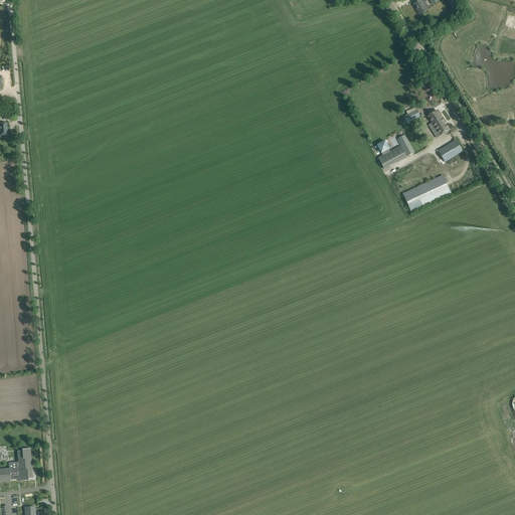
[(420,15),(424,12),(427,10),(422,4),(428,0),(430,0),(433,4),(439,0),(438,0),(420,0),(413,4),(416,10),(417,9),(418,11),(417,11),(420,15)]
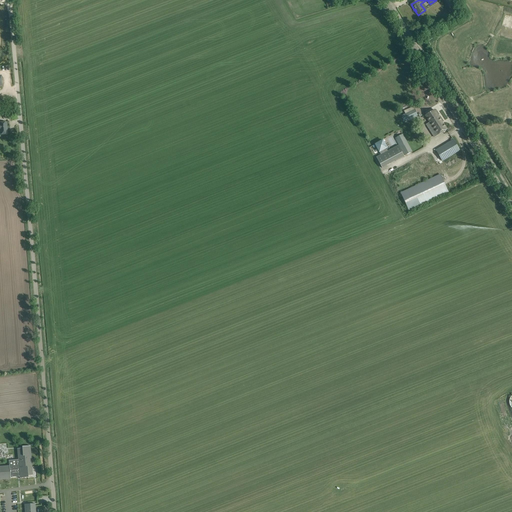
[(404,121),(417,115),(415,109),(401,116),(404,121)]
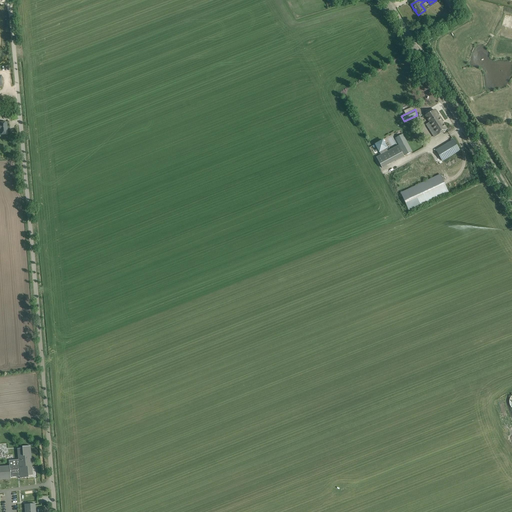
[(434,137),(447,129),(434,110),(425,115),(430,122),(426,124),(434,137)]
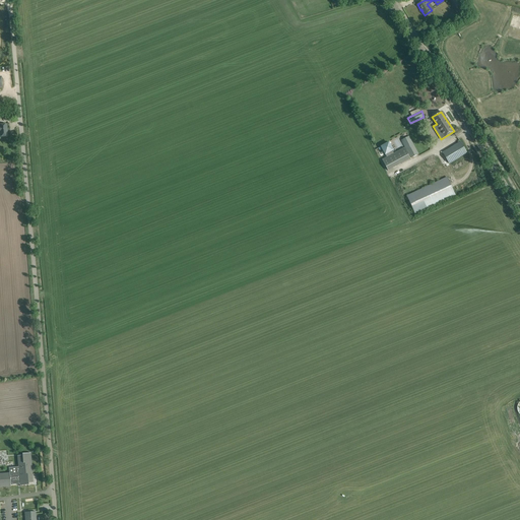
[(440,139),(432,126),(434,124),(431,126),(432,127),(429,129),(436,142),(440,139)]
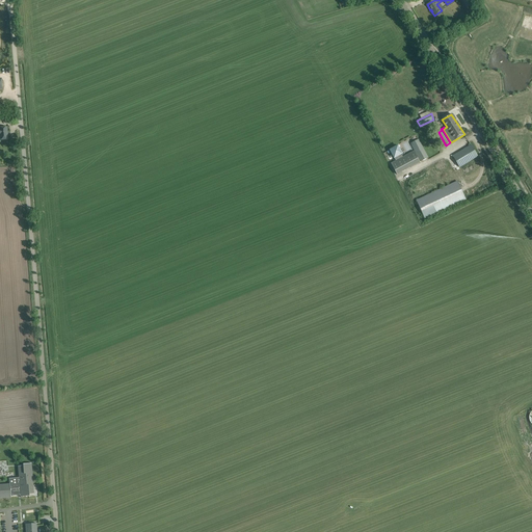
[(420,161),(428,157),(418,139),(410,142),(420,161)]
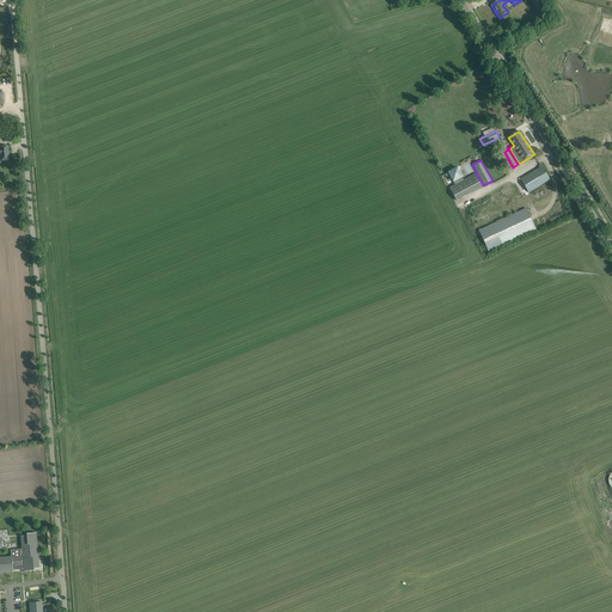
[(458,167),(448,172),(454,183),(463,177),(458,167)]
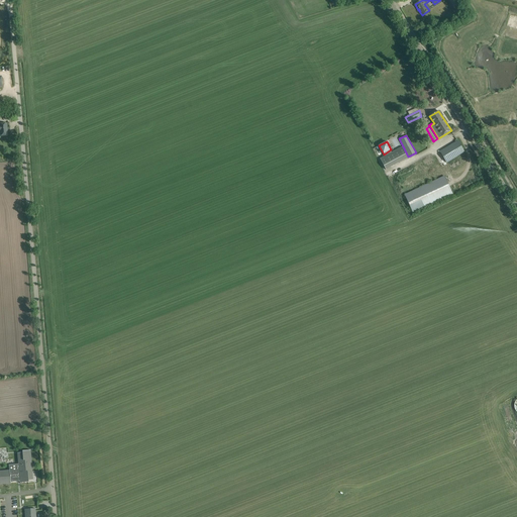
[(446,163),(464,151),(457,141),(440,151),(446,163)]
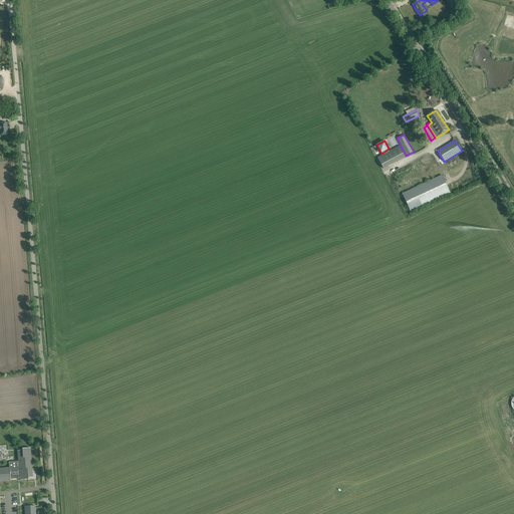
[(410,210),(450,192),(442,175),(402,193),(410,210)]
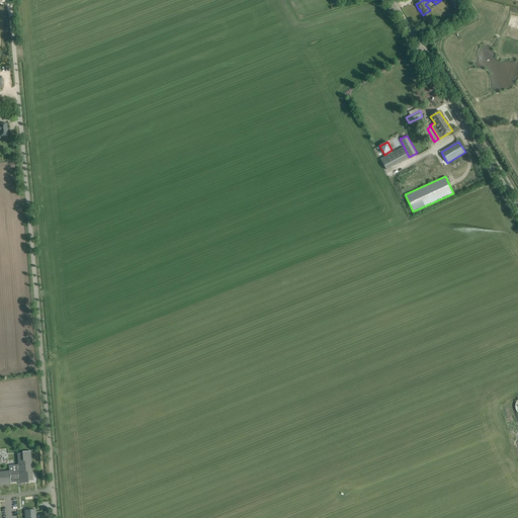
[(0,485),(10,485),(10,482),(12,482),(12,483),(18,483),(18,481),(20,481),(20,484),(28,483),(28,482),(33,481),(30,451),(22,452),(22,453),(17,453),(18,469),(16,469),(16,465),(11,465),(9,467),(9,470),(0,471),(0,485)]
